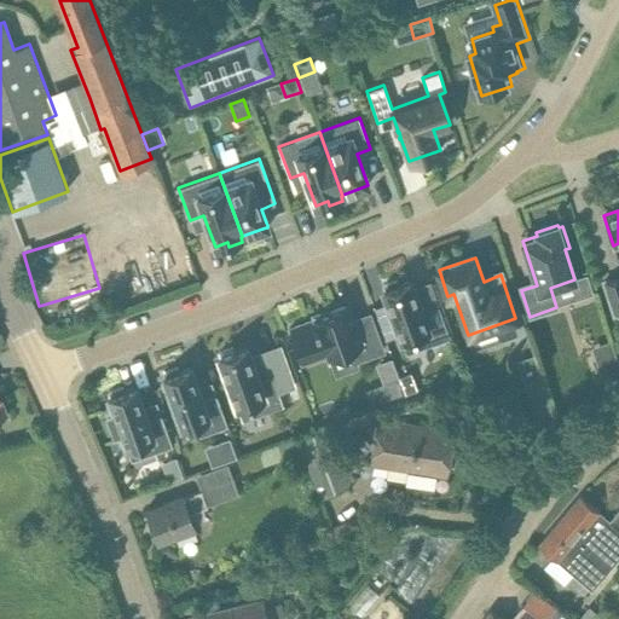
[(618,313),(618,276),(605,281),(615,316),(618,313)]
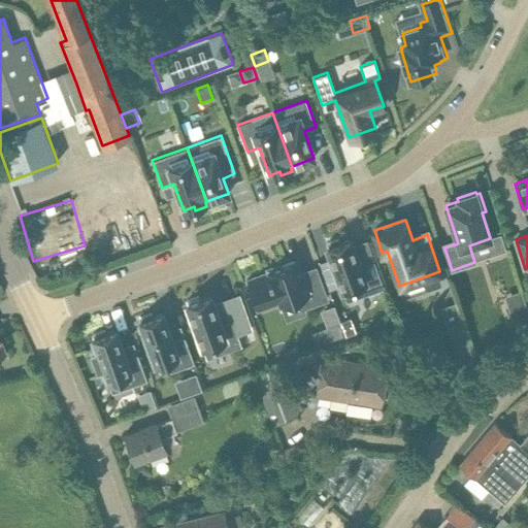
[(328,246),(327,248),(347,301),(384,288),(373,261),(360,266),(351,239),(339,242),(338,238),(327,243),(328,246)]
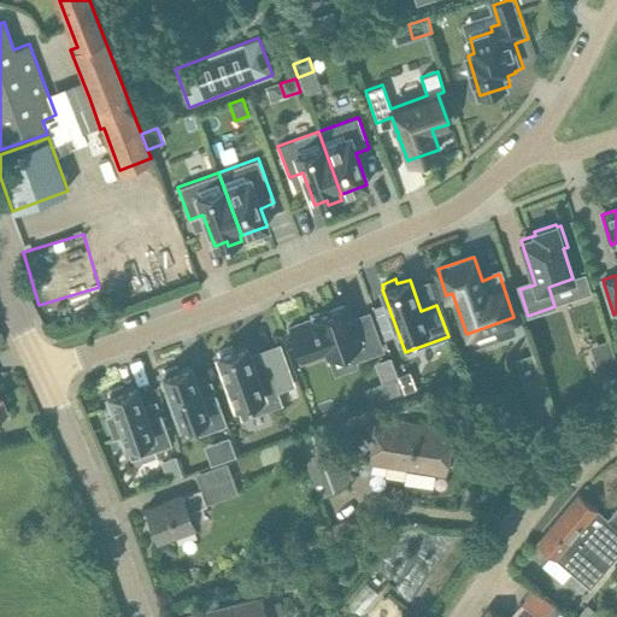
[(312,317),(312,318),(288,327),(300,362),(325,352),(327,357),(350,348),(354,359),(381,350),(368,313),(352,319),(346,304),(325,311),(312,317)]
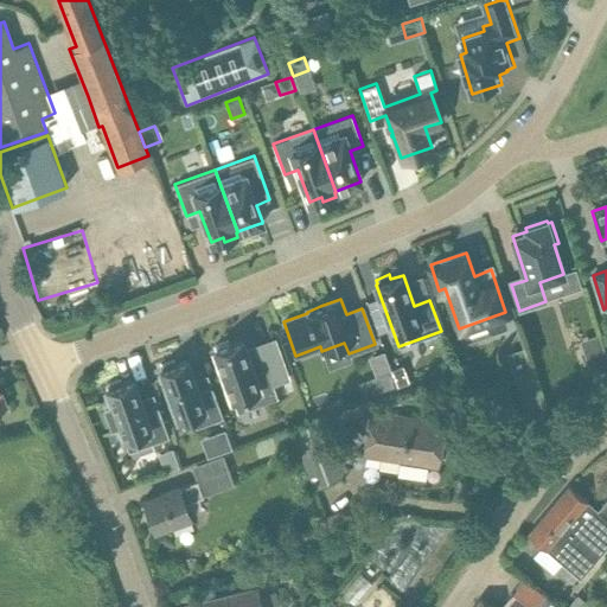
[(228,340),(215,345),(216,350),(215,350),(237,413),(278,397),(273,384),(289,378),(276,344),(262,350),(268,366),(253,371),(249,359),(242,340),(230,344),(228,340)]
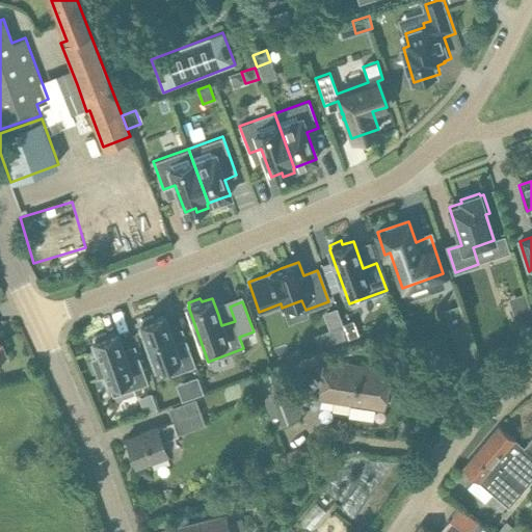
[(140,324),(156,367),(167,363),(171,375),(195,366),(185,339),(174,343),(164,316),(154,319),(153,316),(140,320),(142,323),(140,324)]
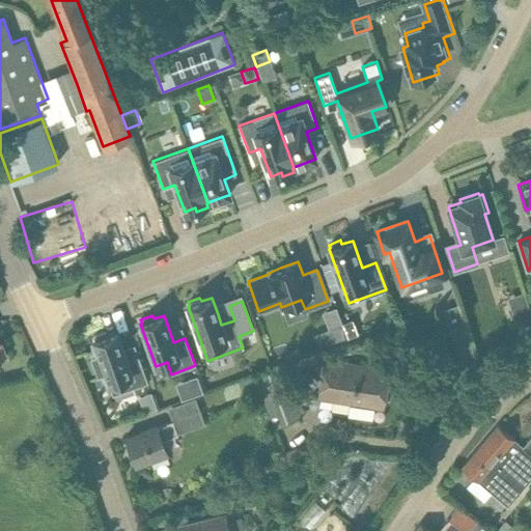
[(342,324),(347,338),(358,334),(353,319),(342,324)]
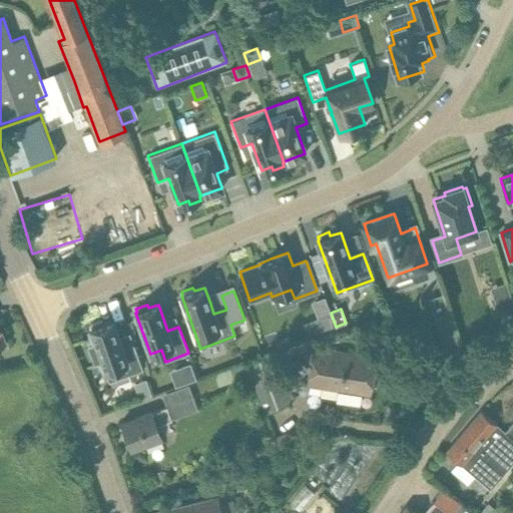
[(329,314),(302,324),(307,336),(333,326),(329,314)]
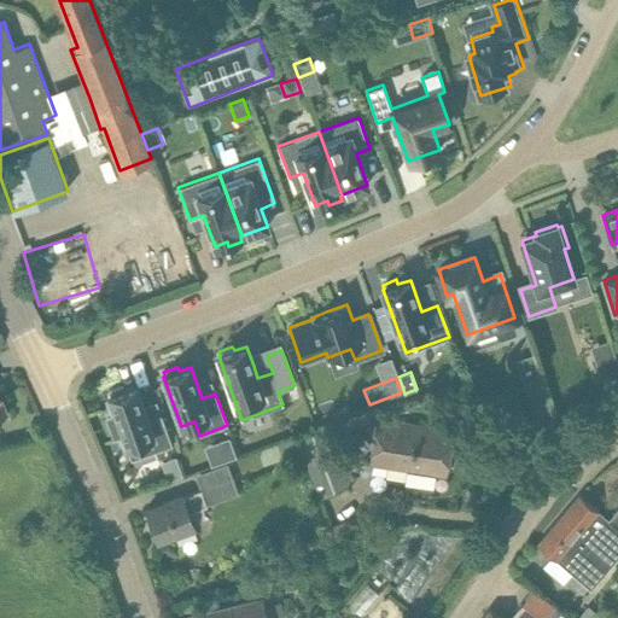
[(120,430),(130,460),(172,445),(161,413),(146,418),(135,386),(123,391),(122,386),(109,391),(110,396),(109,396),(114,413),(109,414),(115,432),(120,430)]
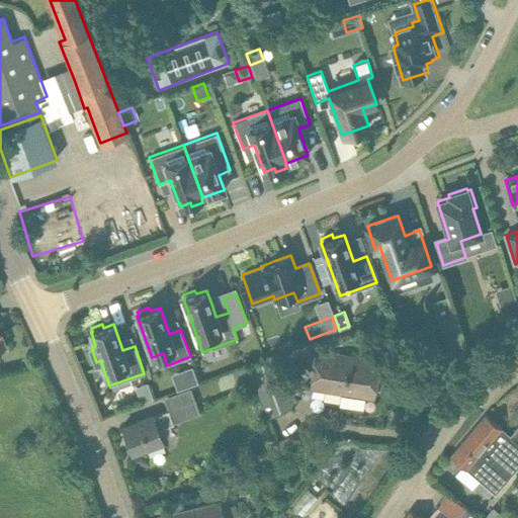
[(455,324),(440,328),(447,349),(461,344),(455,324)]
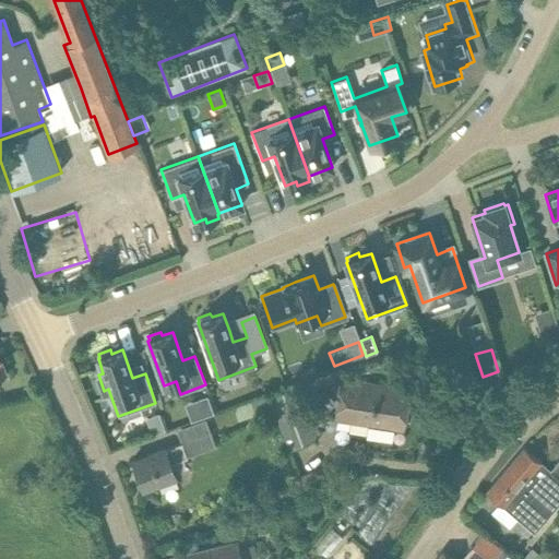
[(324,376),(268,397),(288,451),(317,440),(316,435),(321,432),(318,425),(328,420),(322,407),(318,409),(309,385),(326,379),(324,376)]
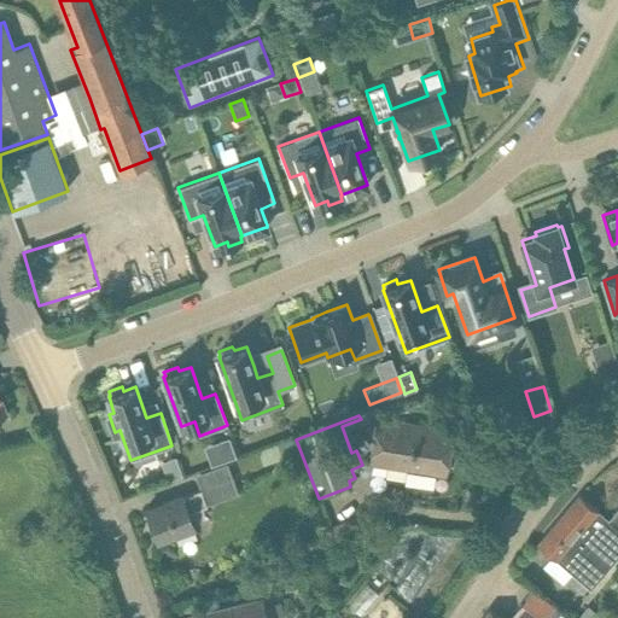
[(450,432),(426,429),(374,424),(369,465),(447,472),(450,432)]
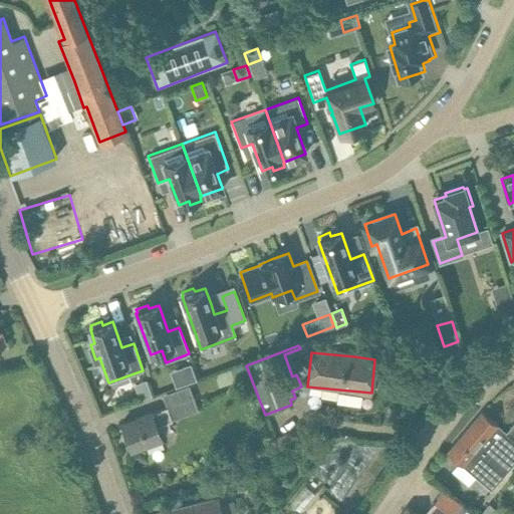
[(191,363),(182,367),(188,382),(197,379),(191,363)]
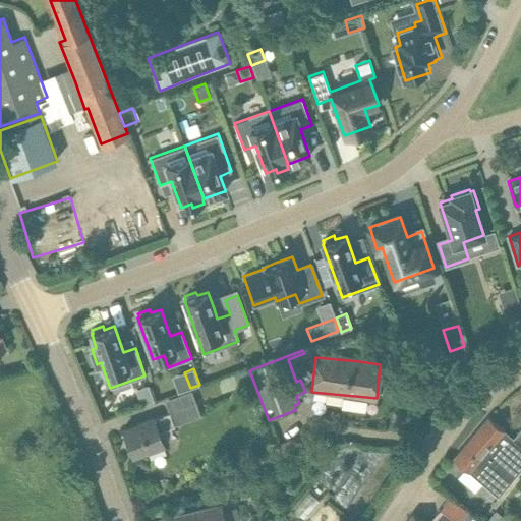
[(135,389),(141,405),(155,401),(149,385),(135,389)]
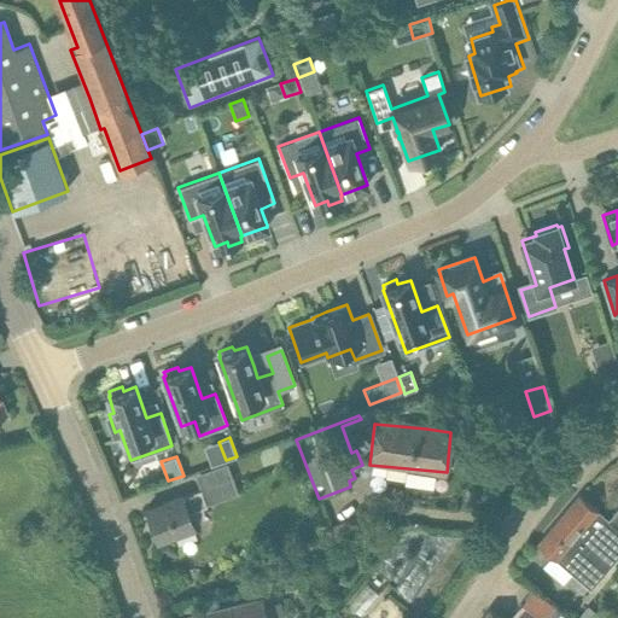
[(187,512),(204,506),(238,493),(227,464),(193,476),(199,490),(182,496),(146,508),(158,541),(193,528),(187,512)]
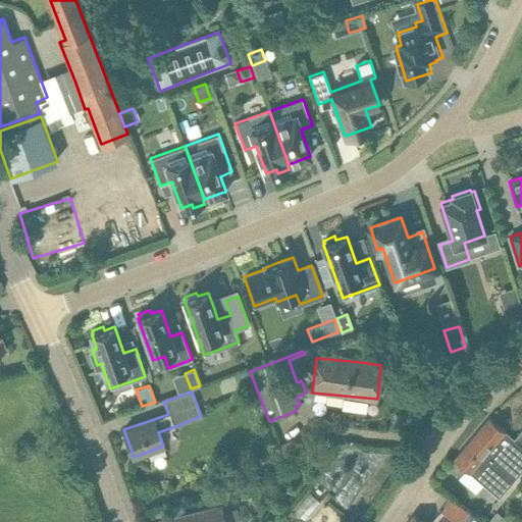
[(505,430),(489,417),(454,459),(469,472),(470,470),(480,478),(478,480),(499,497),(521,469),(521,428),(514,438),(505,430)]
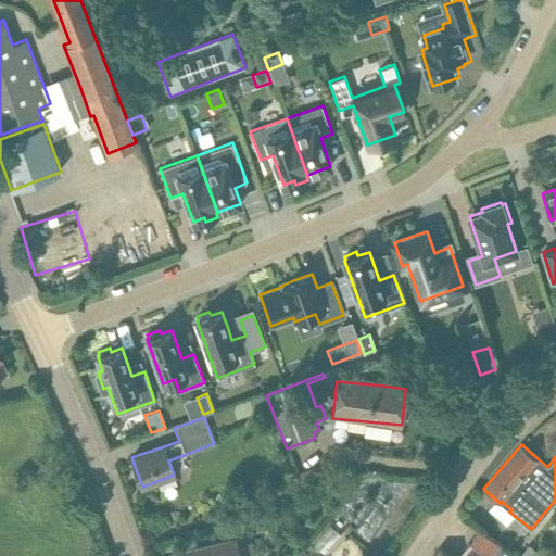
[(299,474),(305,491),(337,480),(330,463),(299,474)]
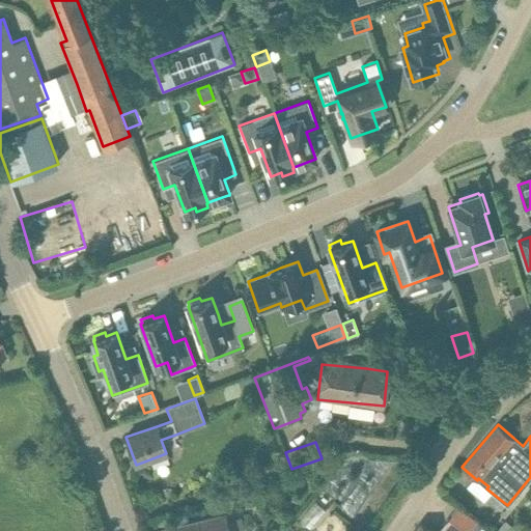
[(467,530),(475,521),(456,506),(441,527),(446,530),(467,530)]
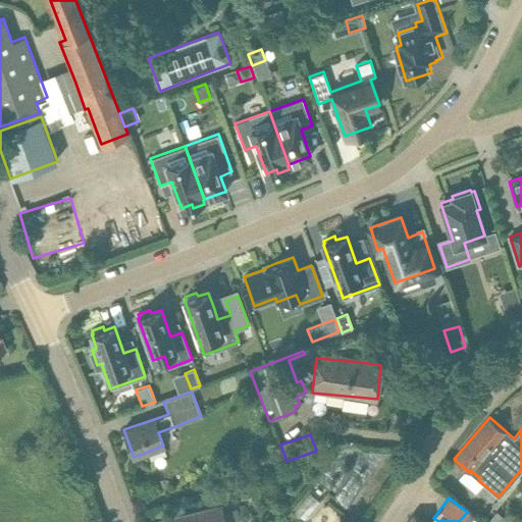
[(240,521),(238,508),(223,512),(221,505),(151,521),(240,521)]
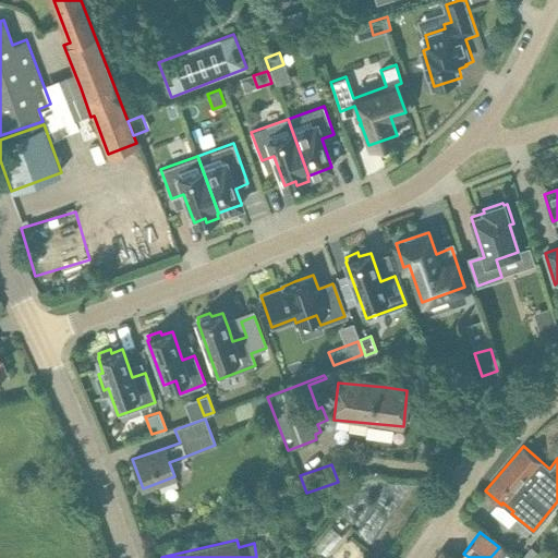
[(540,557),(543,556),(531,546),(521,557),(540,557)]
